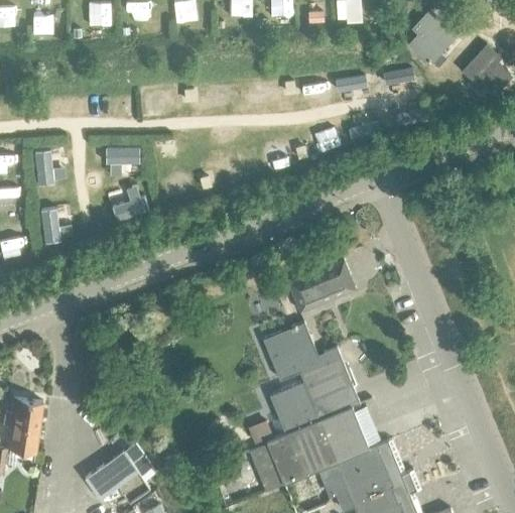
[(413,30),(419,35),(410,46),(429,63),(456,35),(429,12),(413,30)]
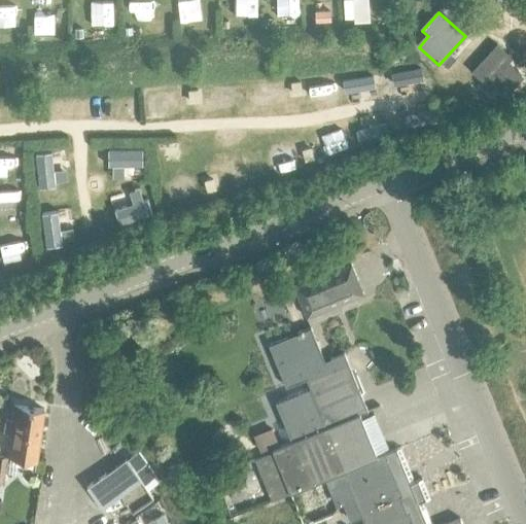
[(26,37),(16,37),(18,46),(23,46),(27,46),(26,37)]
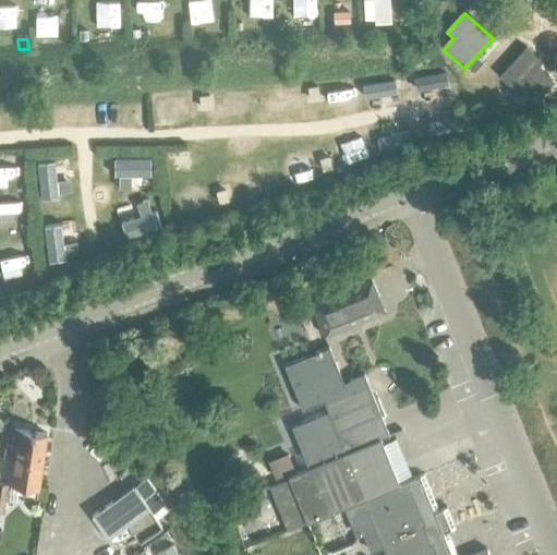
[(533,65),(537,61),(527,50),(500,79),(511,88),(516,85),(535,103),(553,83),(533,65)]
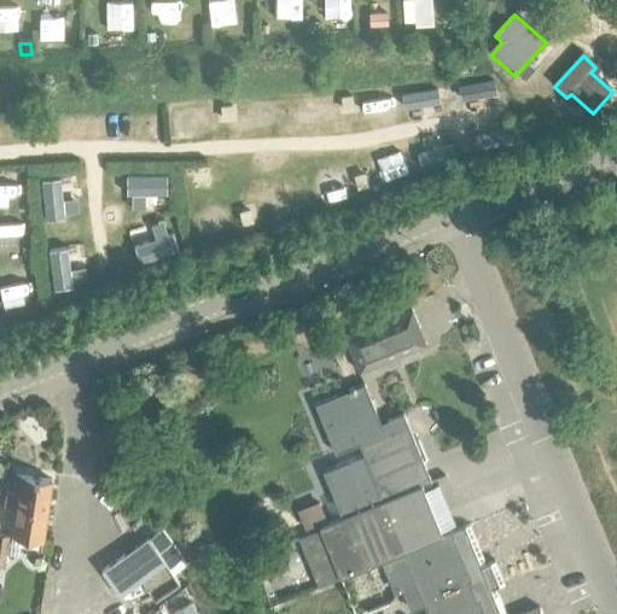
[(426,348),(412,311),(345,339),(360,375),(426,348)]
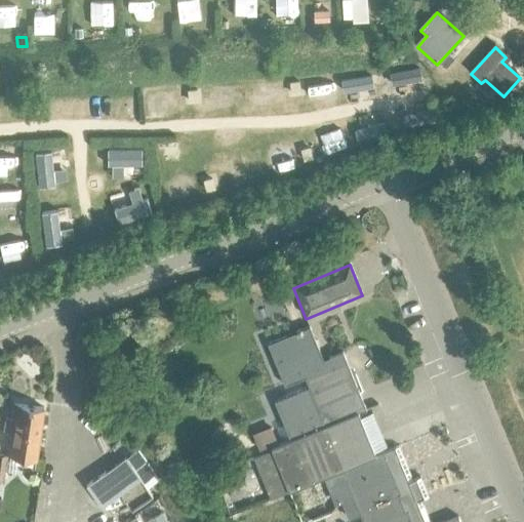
[(274,403),(290,442),(324,429),(325,429),(358,414),(358,415),(366,412),(343,354),(323,362),(310,329),(268,346),(285,388),(305,379),(309,390),(274,403)]
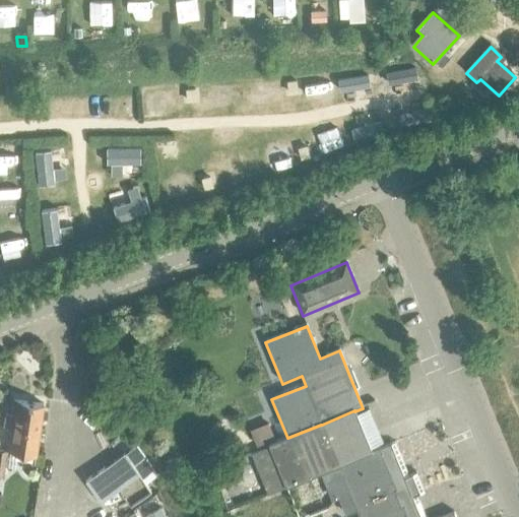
[(9,429),(6,450),(7,450),(36,455),(43,405),(18,402),(13,402),(11,416),(5,415),(4,428),(9,429)]
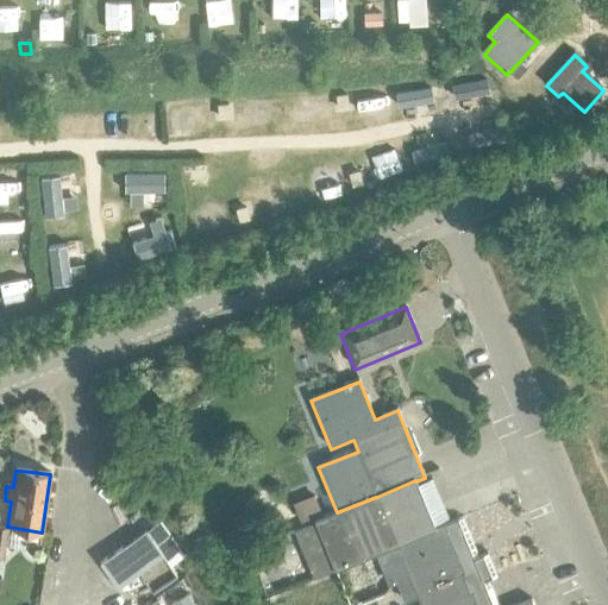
[(334,573),(397,547),(396,547),(436,530),(415,481),(415,480),(377,497),(376,497),(337,512),(314,522),(334,573)]
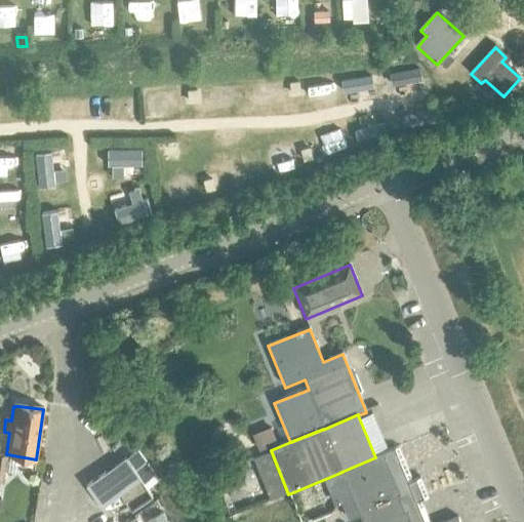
[(253,436),(259,452),(278,445),(271,429),(253,436)]
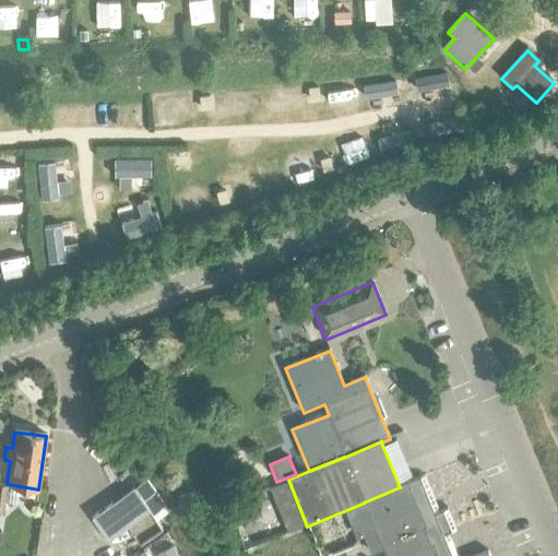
[(345,511),(357,540),(365,536),(372,555),(384,551),(386,555),(489,555),(488,553),(482,555),(456,555),(448,534),(455,530),(448,510),(439,513),(425,477),(408,484),(408,483),(400,487),(364,503),(365,503),(345,511)]
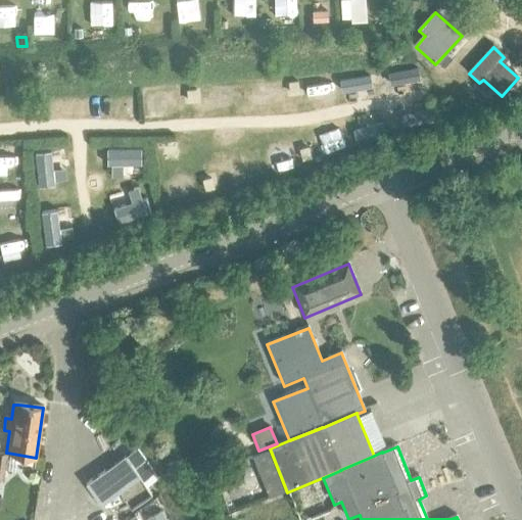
[(126,458),(87,485),(102,507),(120,494),(140,479),(141,479),(126,458)]
